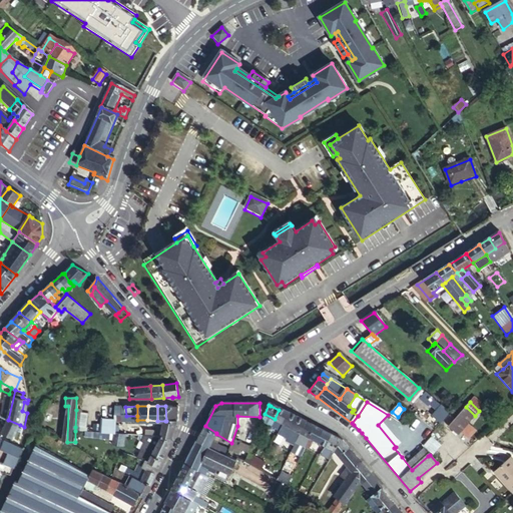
[(178,421),(177,408),(165,406),(166,421),(178,421)]
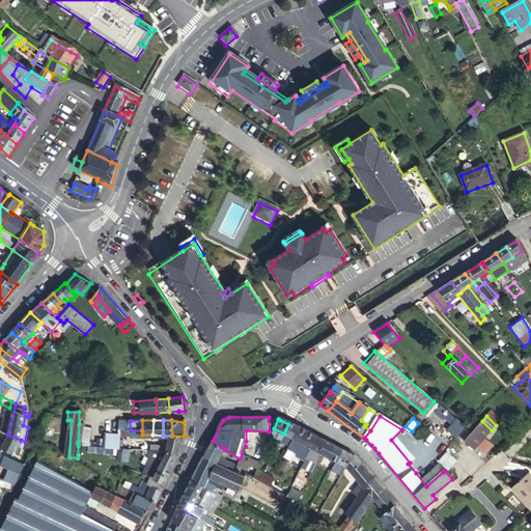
[(492,430),(482,421),(466,439),(476,448),(478,445),(485,437),(492,430)]
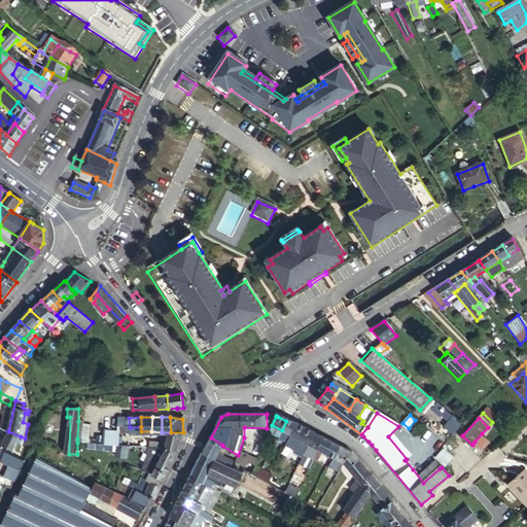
[(78,421),(77,438),(84,438),(85,425),(86,422),(78,421)]
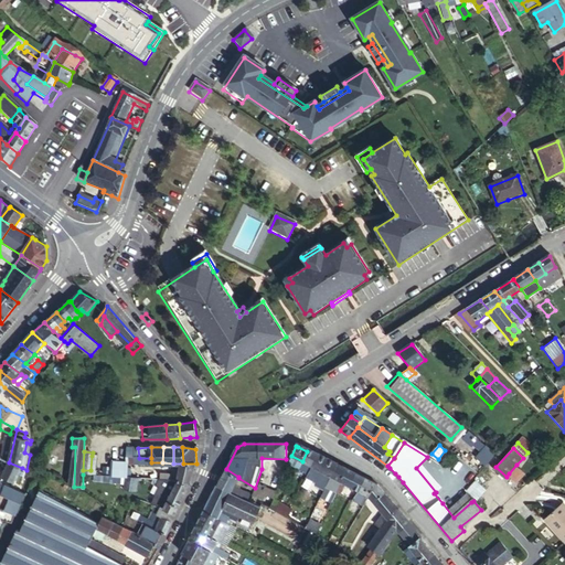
[(317,456),(307,451),(302,461),(312,466),(317,456)]
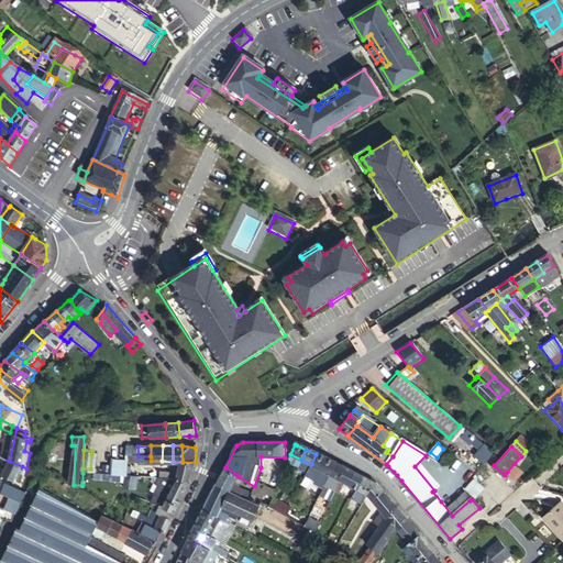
[(287,464),(296,468),(301,460),(290,454),(287,464)]
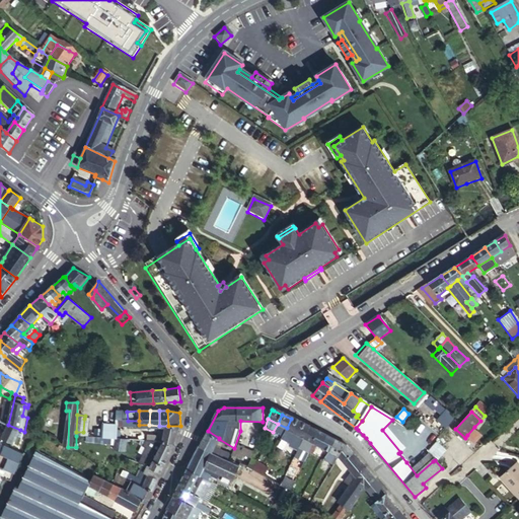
[(310,428),(291,419),(287,428),(296,432),(306,437),(310,428)]
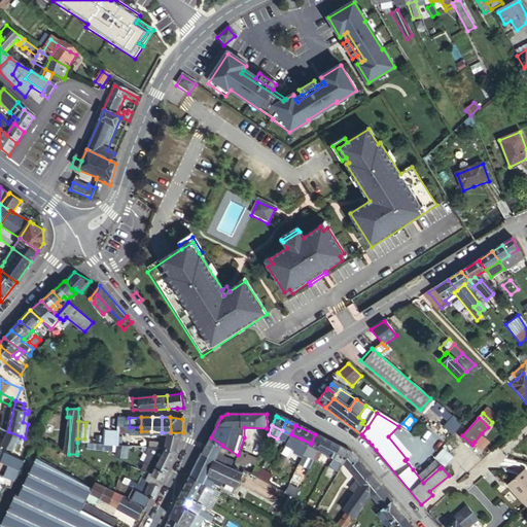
[(415,440),(431,453),(437,457),(447,447),(425,429),(415,440)]
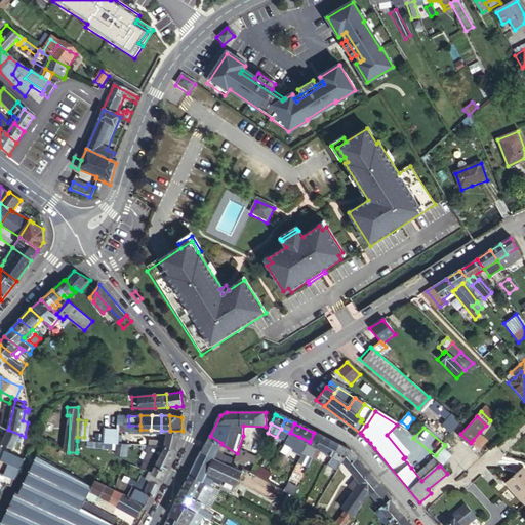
[(276,437),(286,442),(290,433),(281,429),(276,437)]
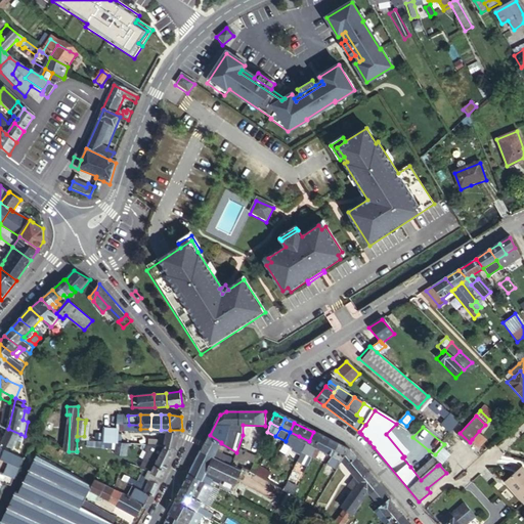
[(20,434),(8,429),(2,443),(13,448),(20,434)]
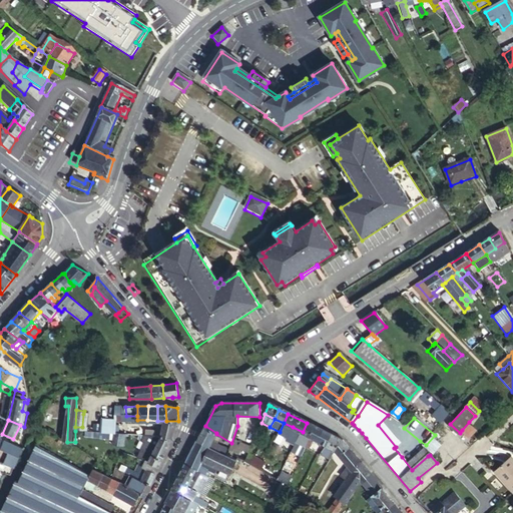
[(160,438),(172,440),(178,421),(166,421),(165,421),(165,422),(160,438)]
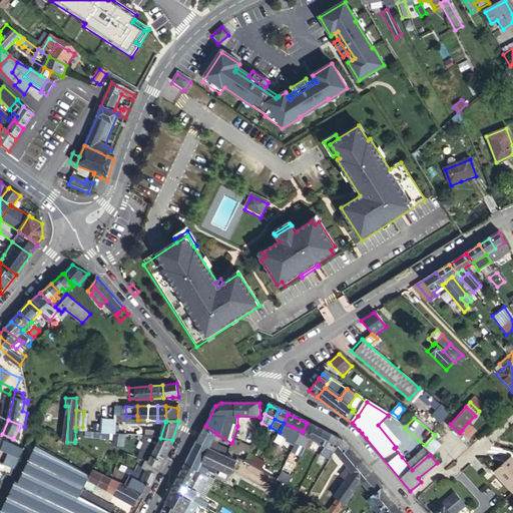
[(469,422),(462,430),(466,434),(474,426),(469,422)]
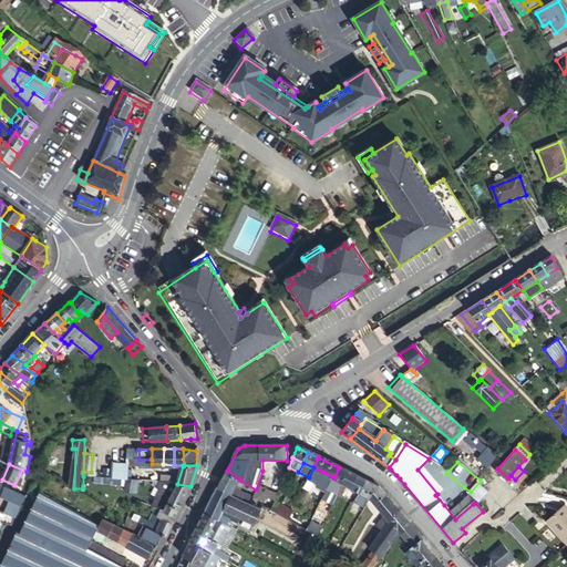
[(349,472),(339,467),(334,477),(343,484),(346,478),(349,472)]
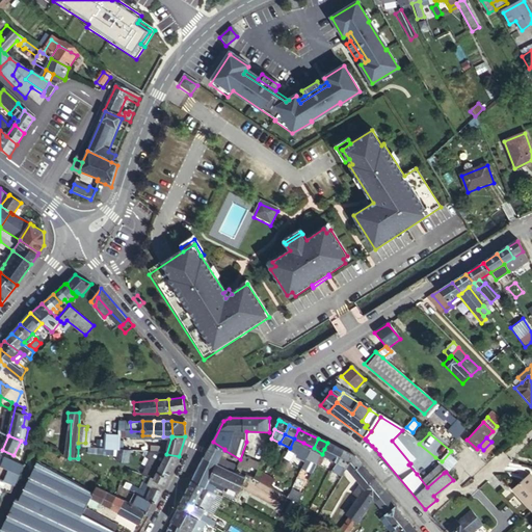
[(224,449),(213,442),(206,456),(228,469),(232,463),(220,457),(224,450),(224,449)]
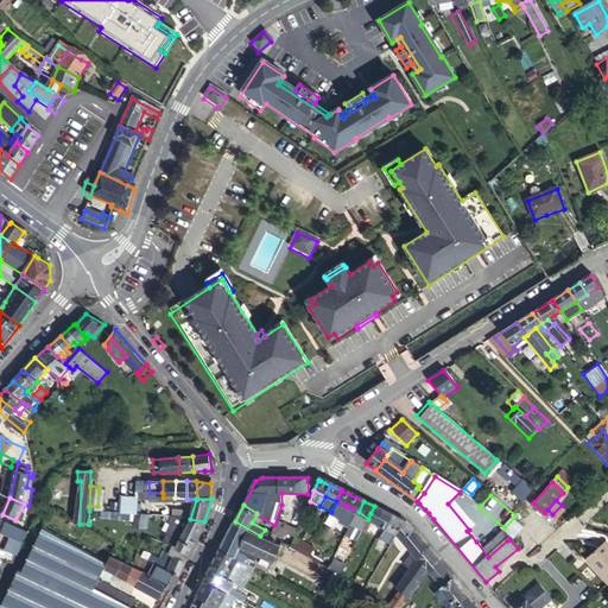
[(359,512),(347,506),(341,519),(353,524),(359,512)]
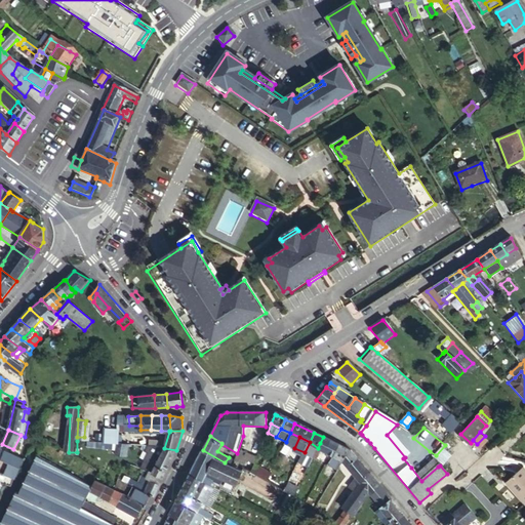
[(331,441),(323,437),(320,443),(328,447),(331,441)]
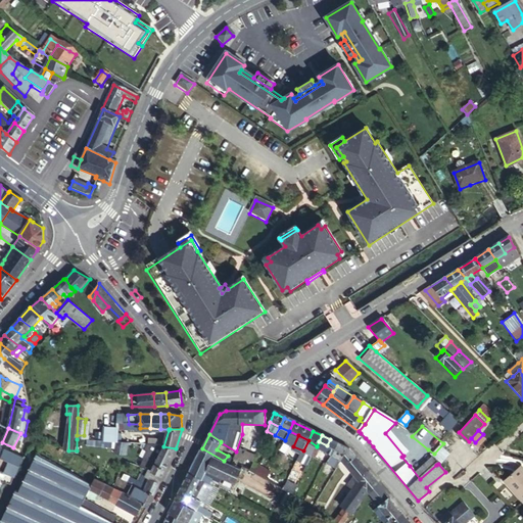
[(319,441),(317,446),(320,447),(329,453),(333,454),(338,443),(330,439),(327,445),(319,441)]
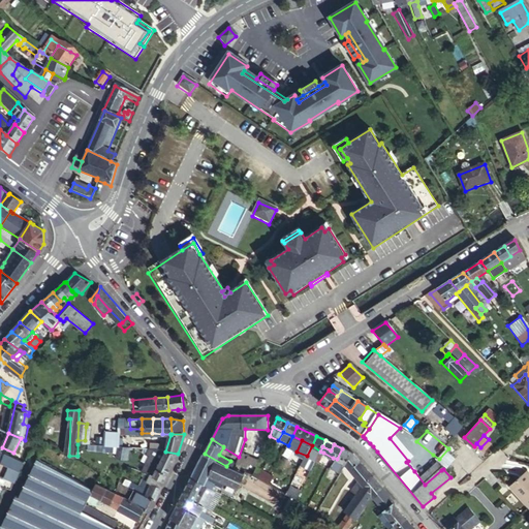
[(128,446),(120,445),(120,459),(129,460),(128,446)]
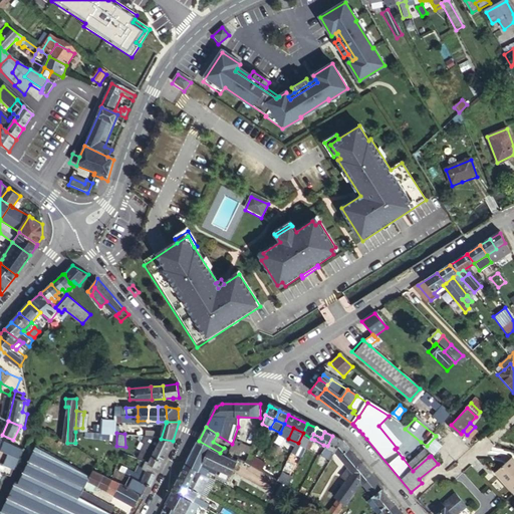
[(311,439),(303,433),(298,443),(292,455),(301,459),(311,439)]
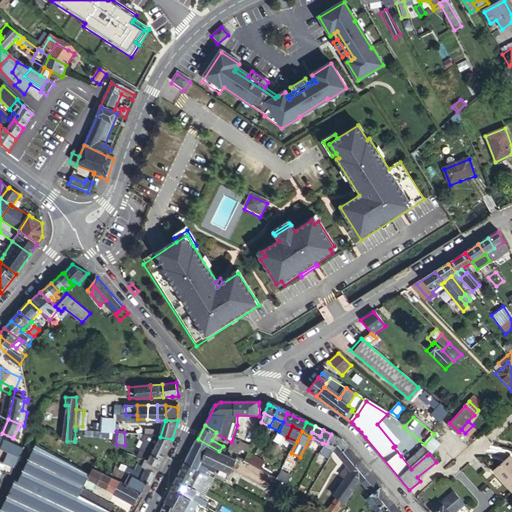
[(343,439),(331,434),(326,444),(335,450),(343,439)]
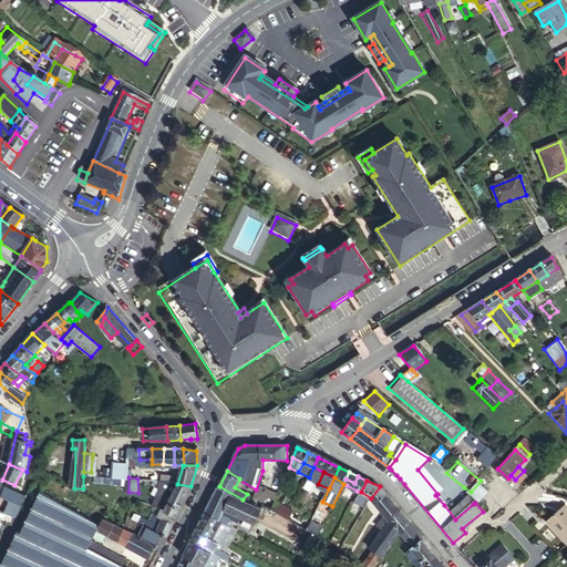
[(177,484),(165,482),(163,488),(167,488),(165,494),(172,496),(168,504),(179,509),(191,486),(177,484)]
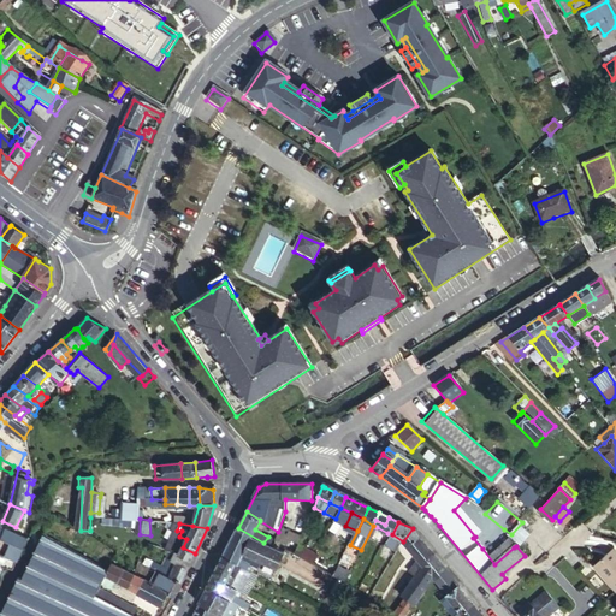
[(277,543),(288,550),(292,554),(298,543),(300,538),(282,527),(280,533),(277,543)]
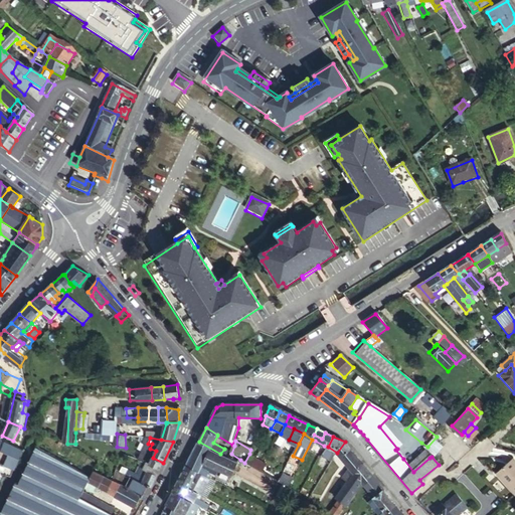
[(24,450),(19,448),(6,442),(1,452),(13,456),(17,458),(20,459),(24,450)]
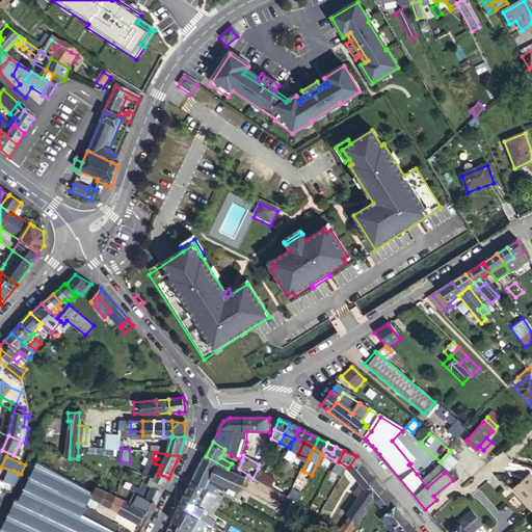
[(237,474),(234,472),(228,469),(206,456),(192,481),(207,488),(211,479),(240,491),(246,479),(237,474)]
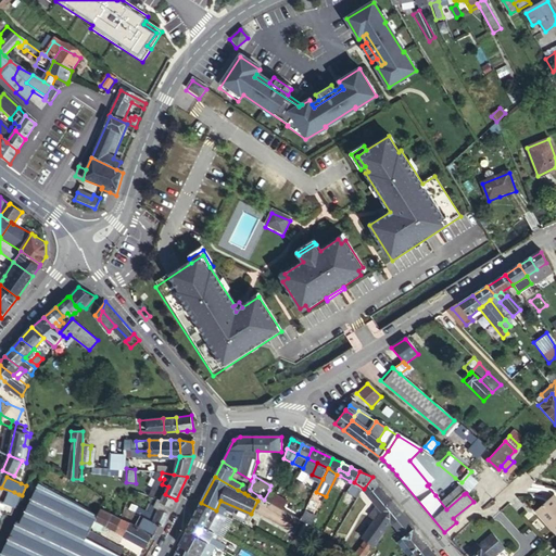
[(374,477),(373,477),(364,489),(377,506),(369,517),(377,520),(383,513),(392,501),(374,477)]
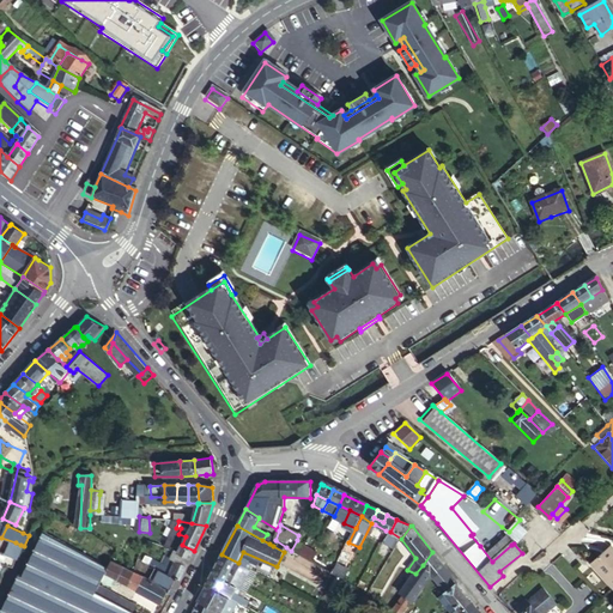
[(504,536),(509,532),(502,527),(480,546),(492,562),(511,545),(504,536)]
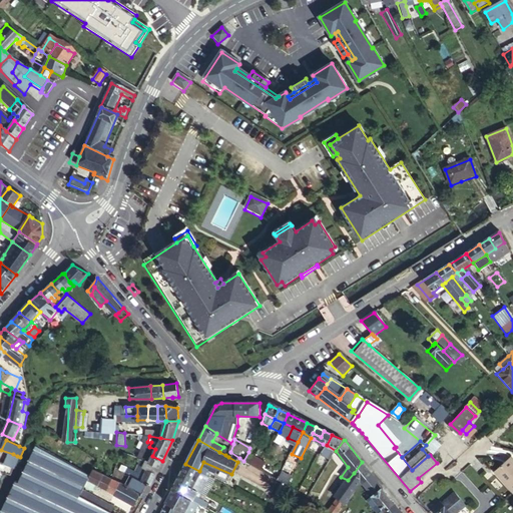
[(139,458),(142,460),(146,461),(159,467),(162,461),(152,456),(155,449),(149,447),(151,442),(147,442),(139,458)]
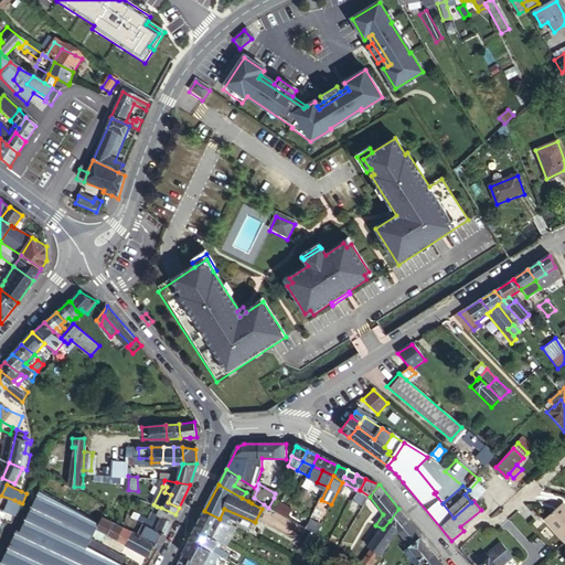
[(278,500),(281,502),(288,488),(285,487),(278,500)]
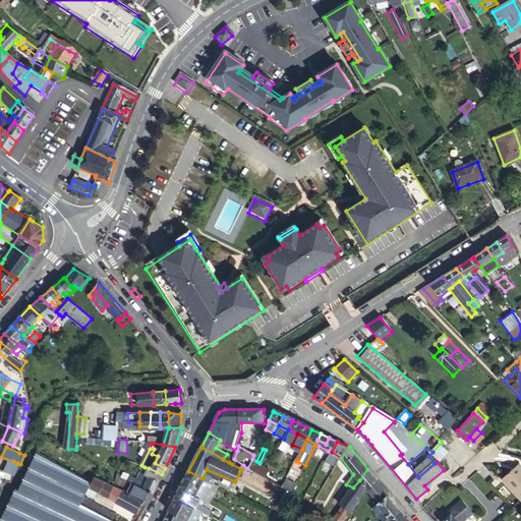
[(325,462),(336,468),(341,458),(332,452),(325,462)]
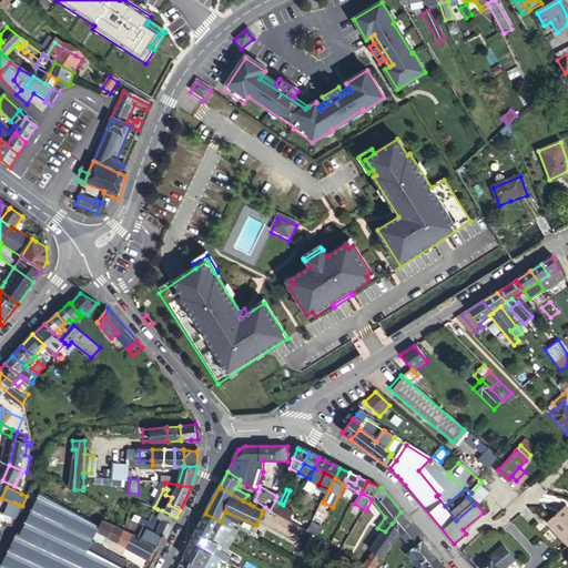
[(21,523),(14,537),(16,538),(0,567),(121,567),(122,567),(114,563),(107,558),(89,548),(90,546),(98,531),(102,523),(41,494),(40,496),(39,498),(21,523)]
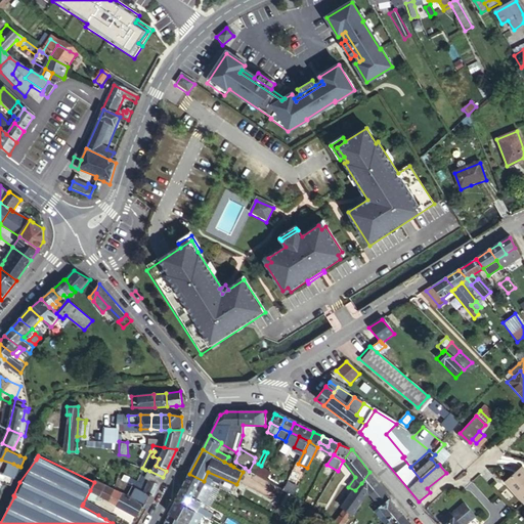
[(243,472),(245,468),(235,462),(233,467),(243,472)]
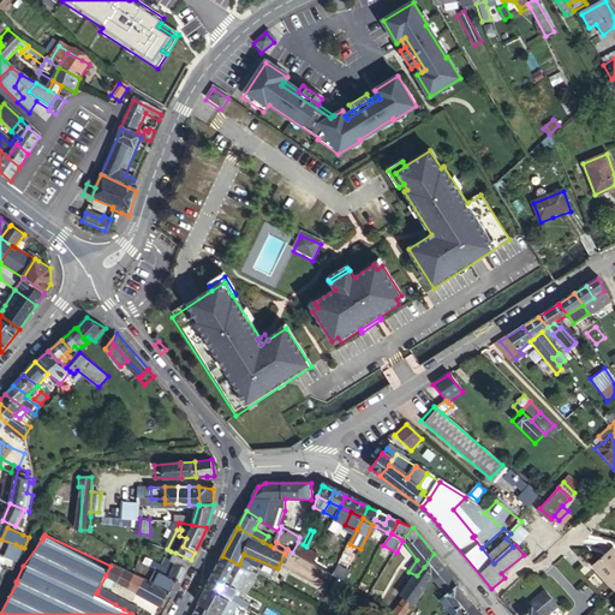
[(298,542),(292,553),(300,556),(306,547),(303,544),(298,542)]
